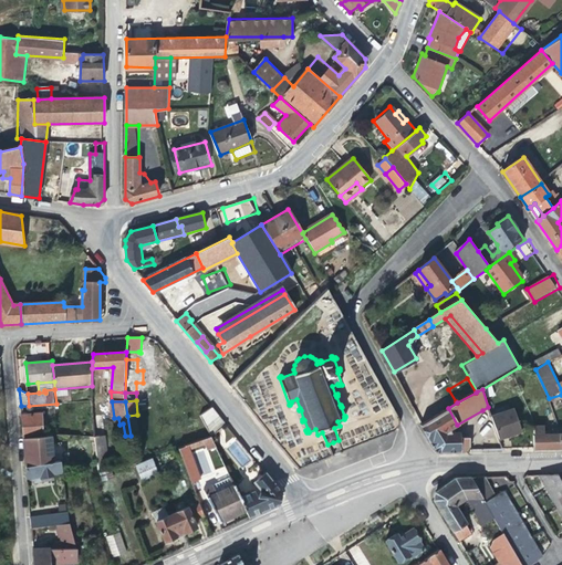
[(522,429),(513,406),(491,415),(498,437),(522,429)]
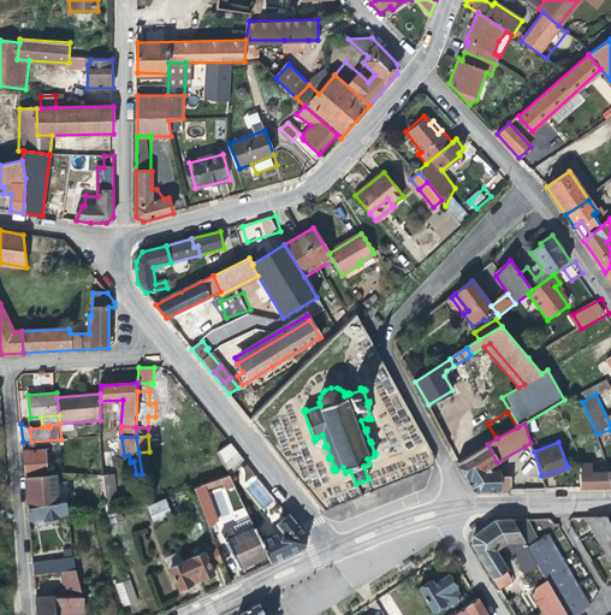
[(219,451),(230,474),(230,475),(247,463),(230,443),(219,451)]
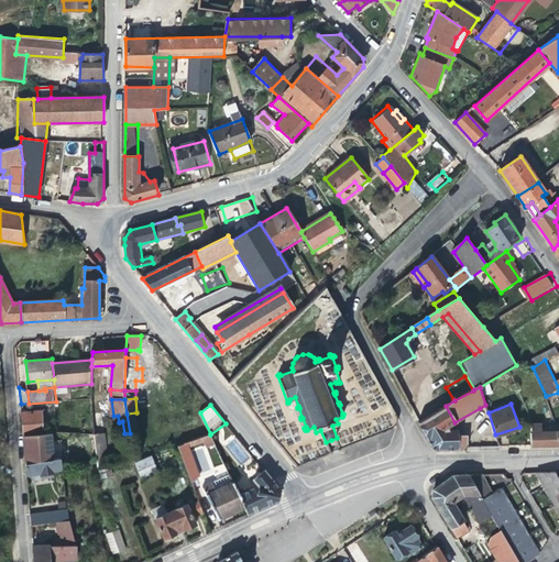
[(451,425),(455,422),(446,406),(418,421),(434,447),(438,449),(467,449),(467,437),(458,438),(457,431),(453,431),(445,432),(442,429),(451,425)]
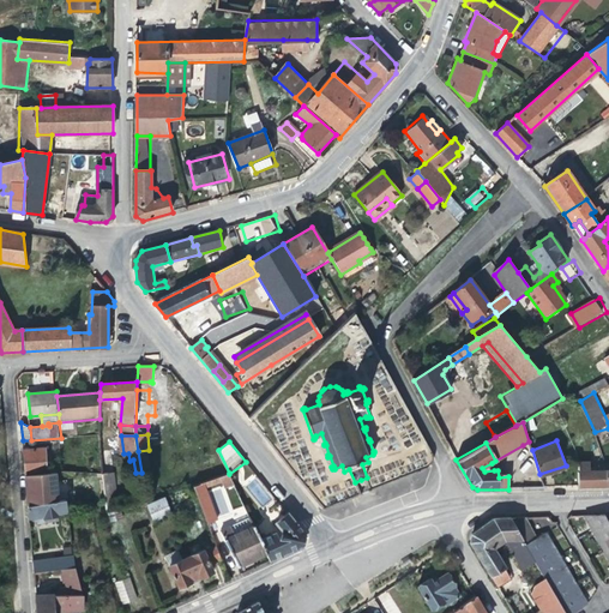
[(30,474),(48,473),(47,448),(23,449),(25,474),(30,474)]
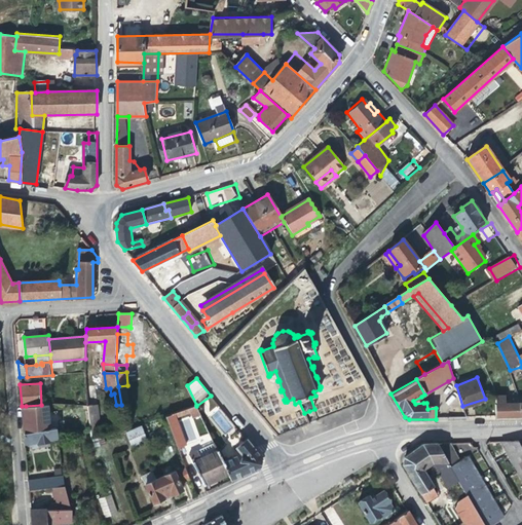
[(505,404),(505,397),(496,396),(496,417),(521,416),(521,404),(505,404)]
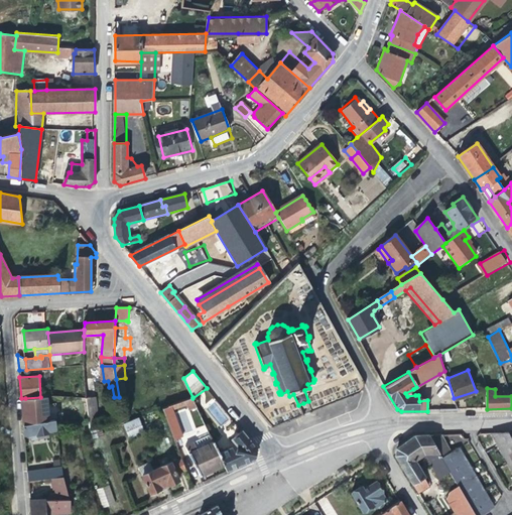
[(46,397),(40,397),(25,398),(26,409),(22,409),(23,424),(48,420),(46,397)]
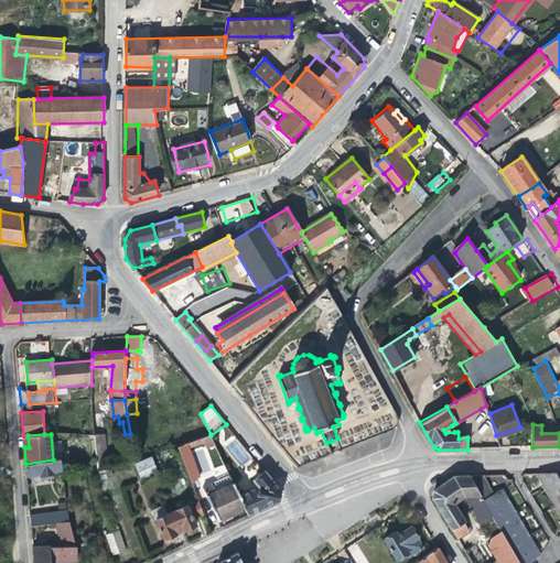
[(214,444),(211,435),(211,434),(203,437),(204,441),(207,447),(214,444)]
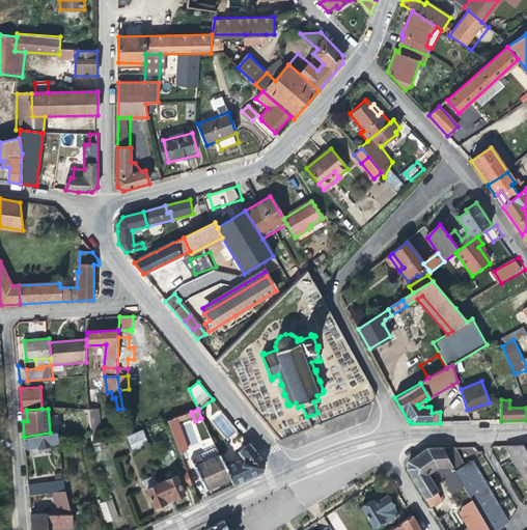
[(192,415),(191,412),(176,417),(178,421),(192,415)]
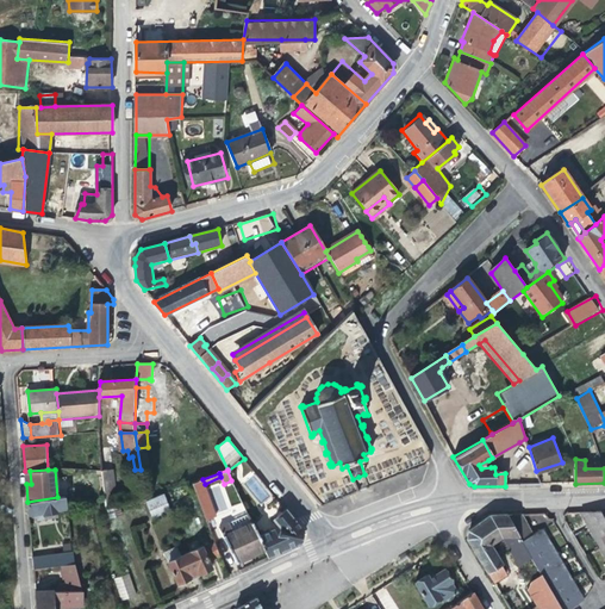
[(104,474),(107,510),(110,509),(116,507),(112,474),(104,474)]
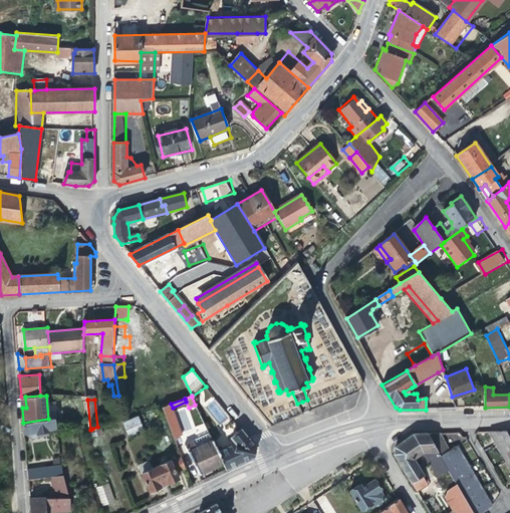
[(173,408),(171,404),(163,407),(174,438),(183,435),(173,408)]
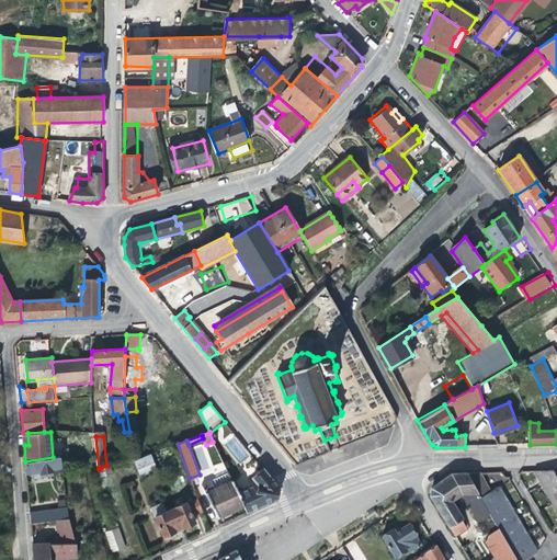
[(138,458),(141,475),(160,470),(157,454),(138,458)]
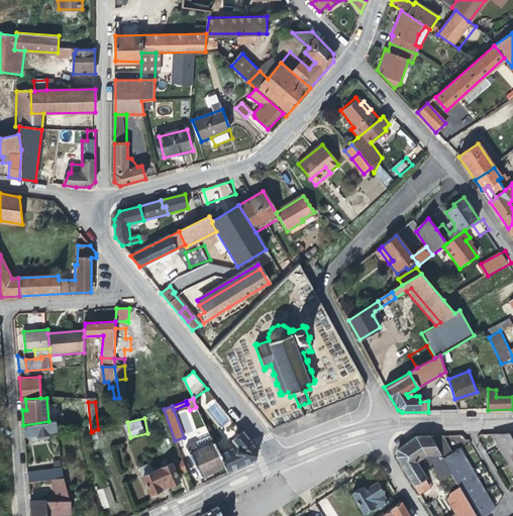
[(56,420),(48,421),(23,425),(25,435),(37,433),(37,436),(49,434),(49,432),(58,430),(56,420)]
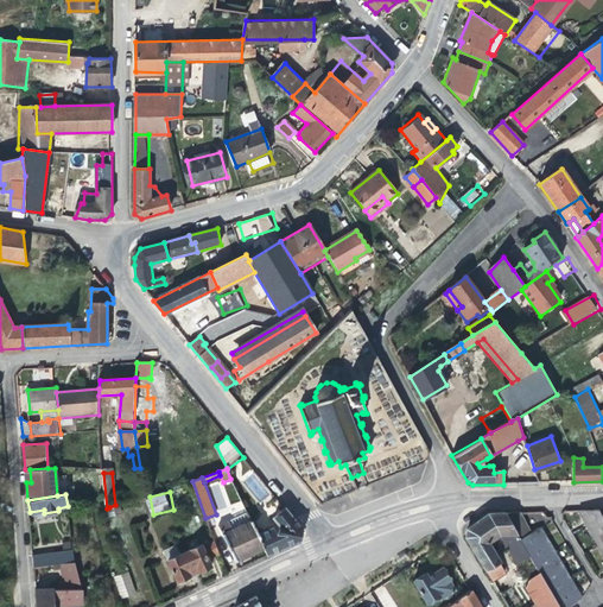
[(115,505),(109,507),(112,517),(122,513),(120,504),(115,505)]
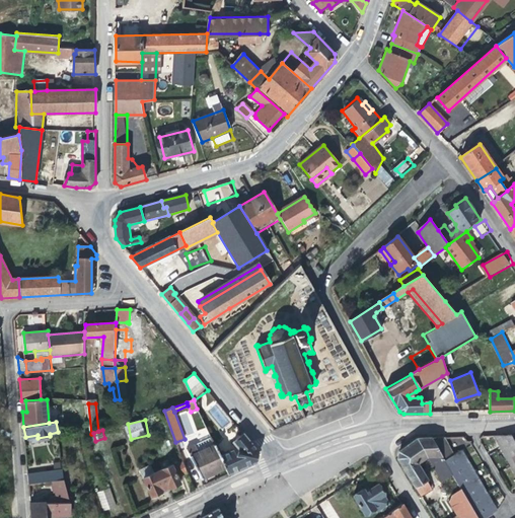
[(219,456),(224,466),(228,474),(255,462),(258,452),(242,433),(233,441),(237,449),(234,455),(231,454),(231,450),(219,456)]
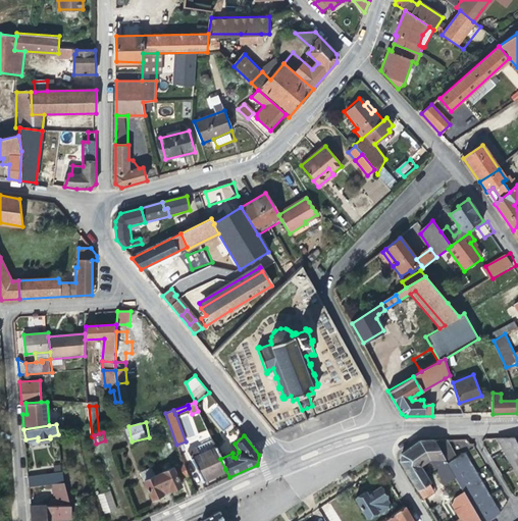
[(188,450),(202,480),(225,469),(220,459),(211,438),(188,450)]
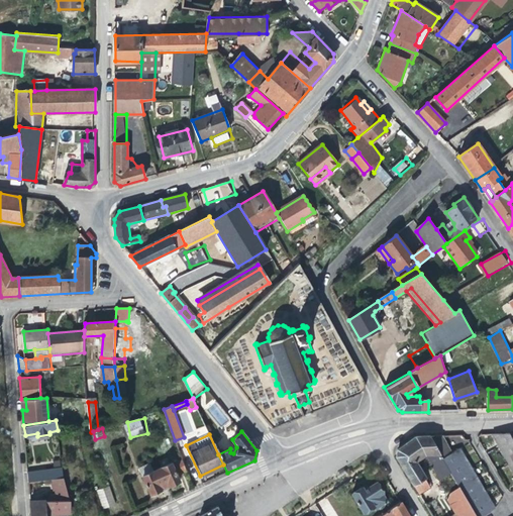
[(512,438),(510,434),(494,434),(512,471),(512,438)]
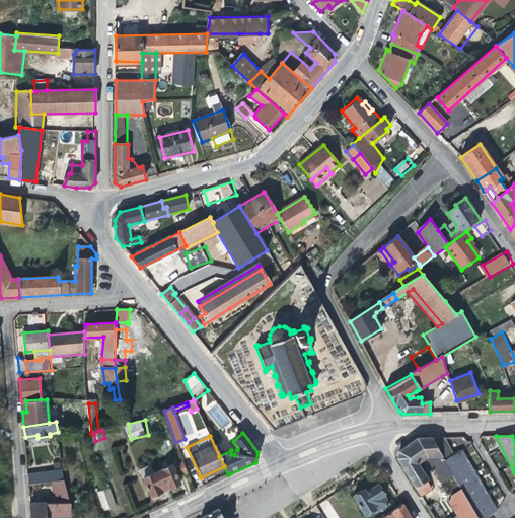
[(455,478),(432,438),(418,439),(399,451),(398,458),(416,489),(427,483),(416,464),(426,457),(441,485),(446,481),(448,484),(455,478)]
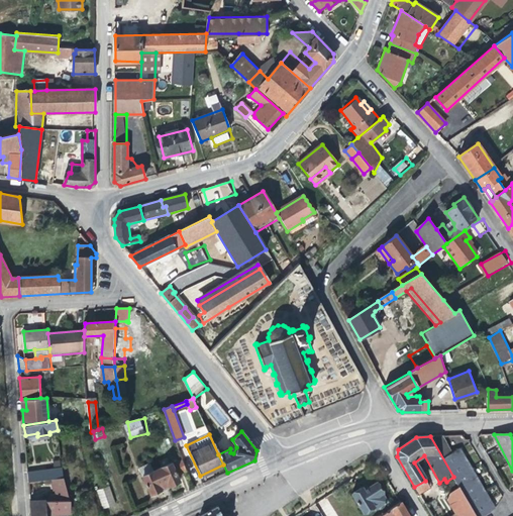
[(442,457),(451,452),(443,436),(430,436),(442,457)]
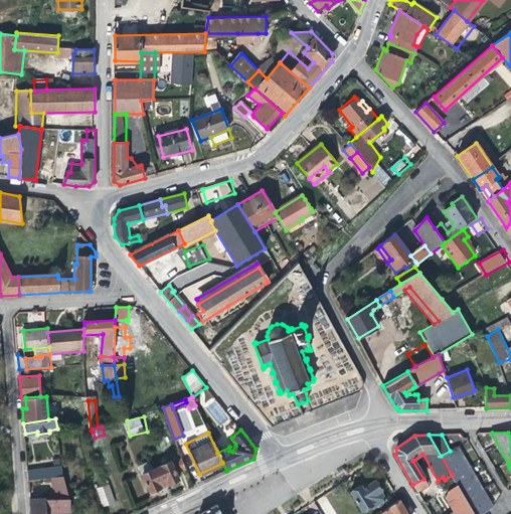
[(441,456),(452,475),(455,482),(473,513),(481,513),(493,508),(458,446),(450,451),(441,456)]
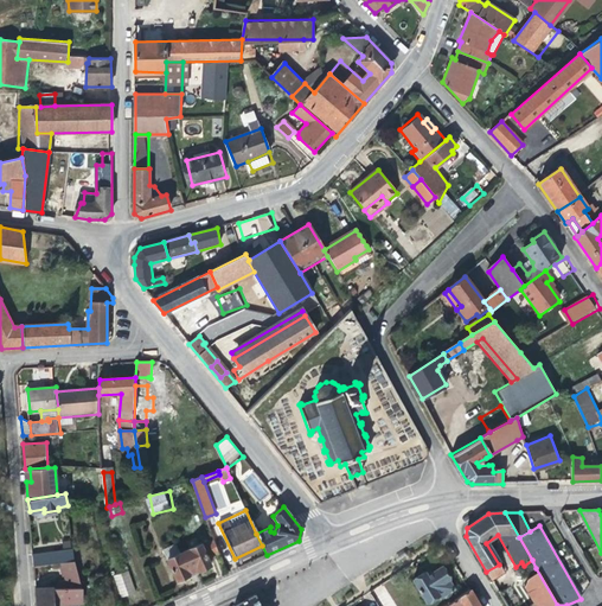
[(185,552),(193,572),(211,565),(207,557),(218,552),(213,538),(185,552)]
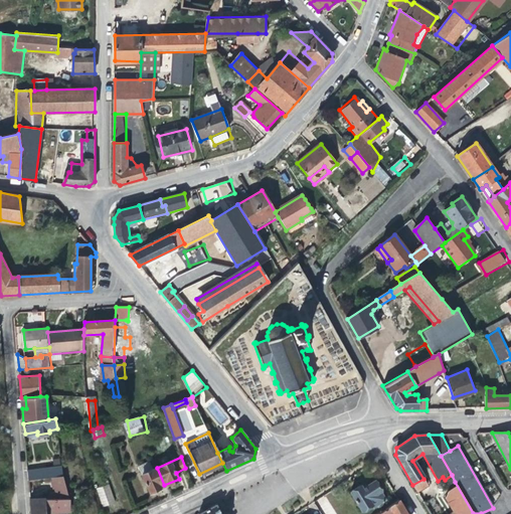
[(139,466),(150,491),(164,485),(157,468),(153,469),(150,461),(139,466)]
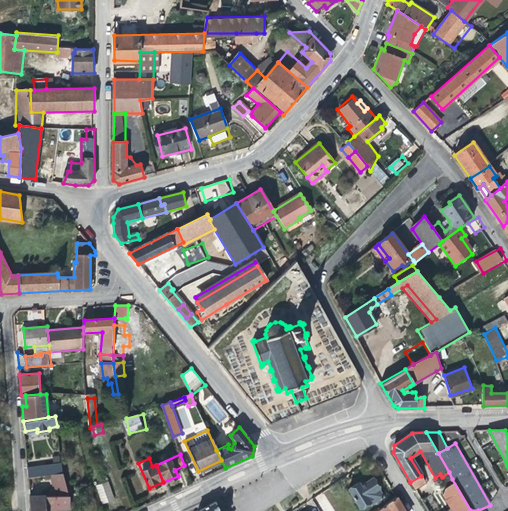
[(27,467),(28,478),(51,474),(63,472),(62,462),(27,467)]
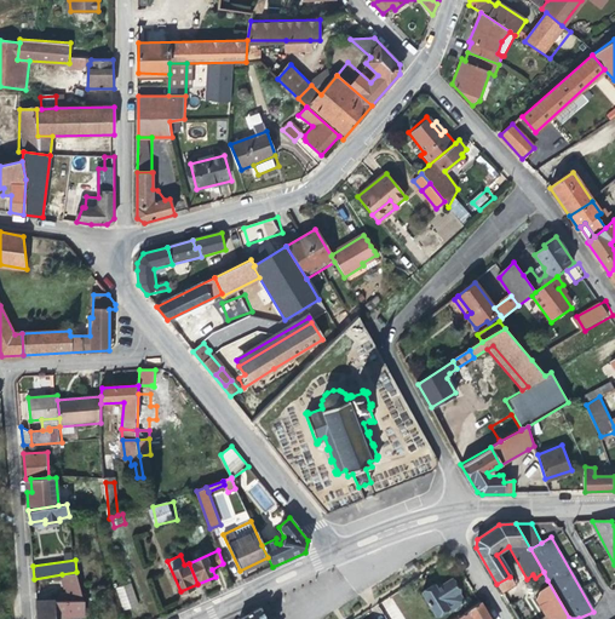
[(63,589),(65,588),(69,601),(84,601),(76,572),(62,574),(63,579),(62,579),(63,589)]
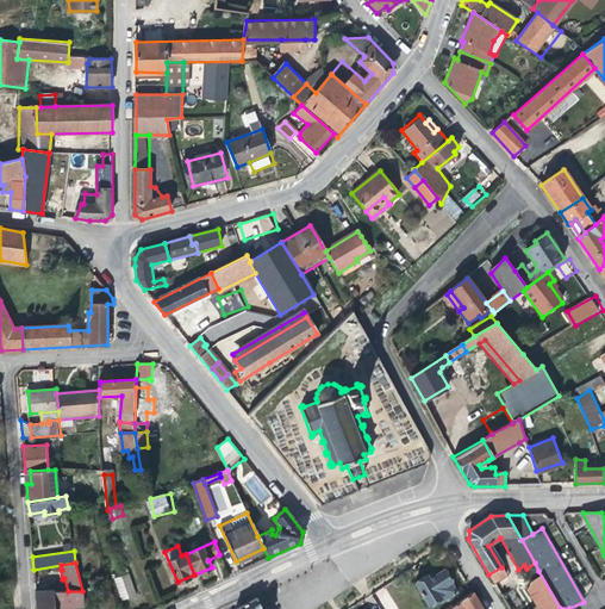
[(451,580),(444,570),(432,577),(430,579),(428,575),(413,583),(426,606),(438,598),(440,602),(456,592),(449,582),(451,580)]
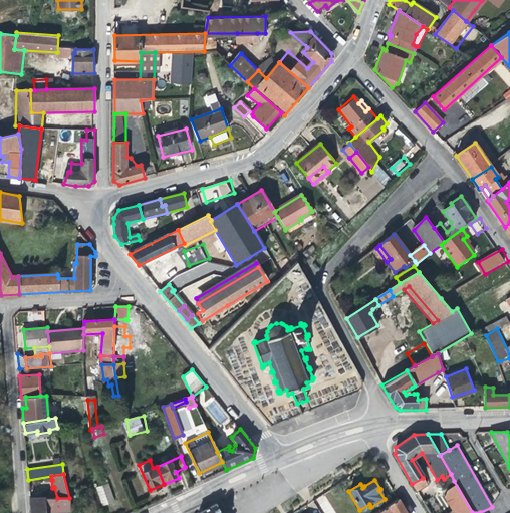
[(472,512),(454,481),(445,487),(448,492),(446,499),(453,511),(450,512),(472,512)]
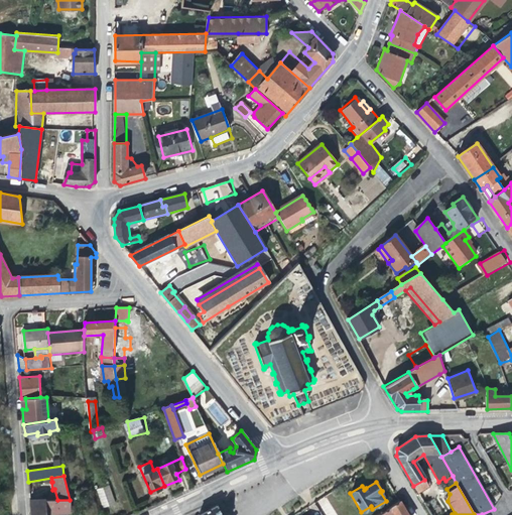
[(100,489),(107,507),(120,503),(113,484),(100,489)]
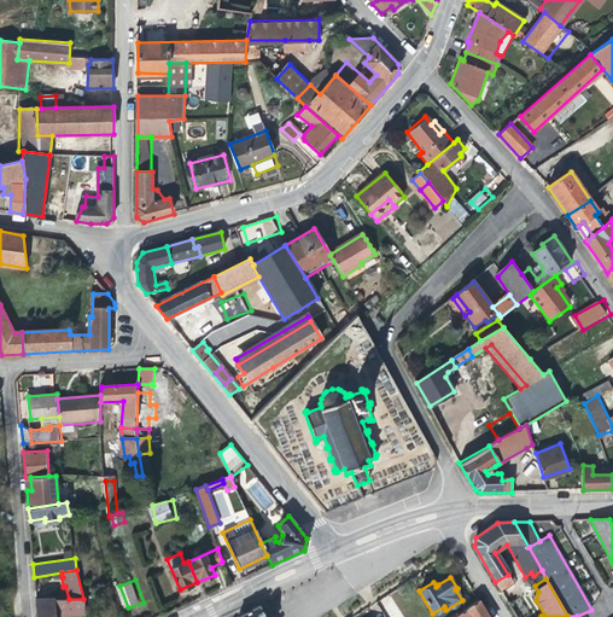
[(53,616),(54,616),(53,599),(60,599),(60,594),(52,594),(52,599),(35,599),(35,616),(53,616)]
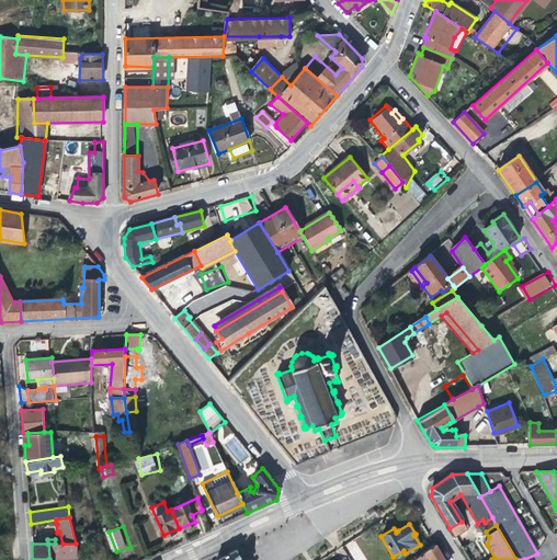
[(55,544),(48,544),(49,559),(76,558),(76,544),(63,544),(55,544)]
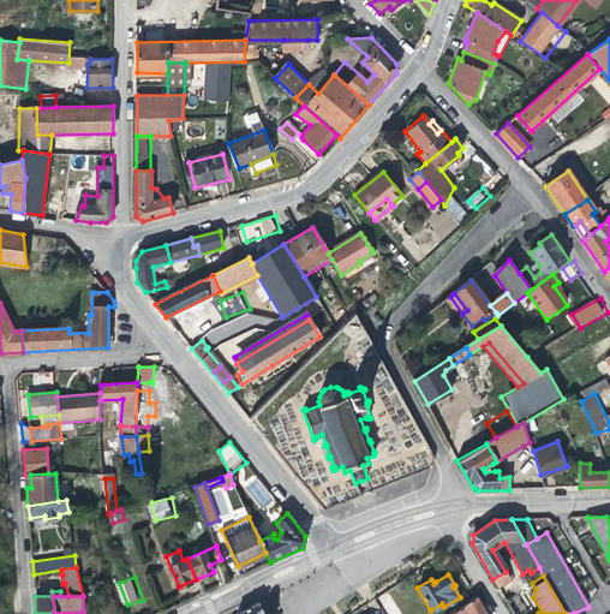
[(485,613),(476,597),(454,613),(485,613)]
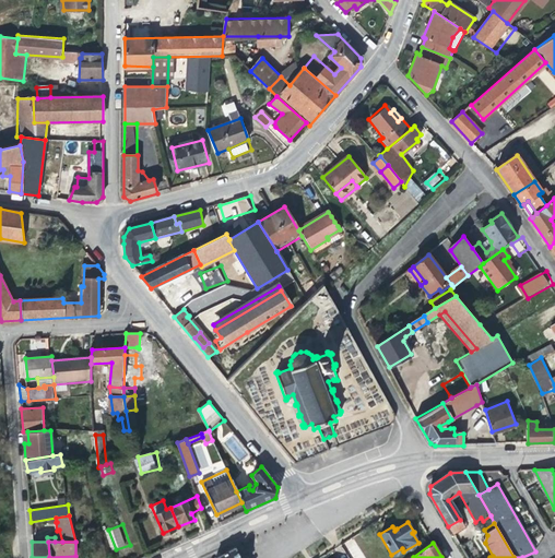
[(473,557),(465,545),(461,547),(467,557),(473,557)]
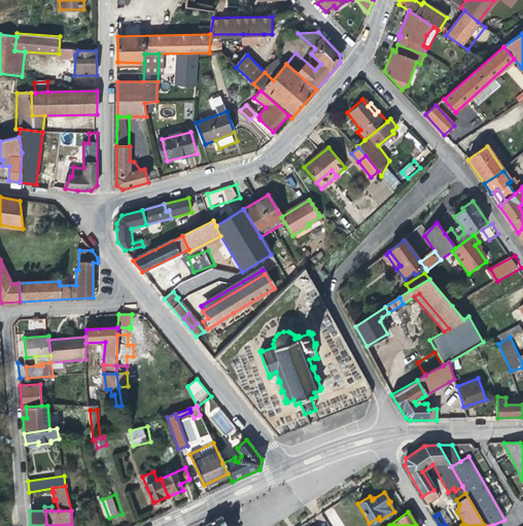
[(227,525),(221,517),(204,525),(227,525)]
